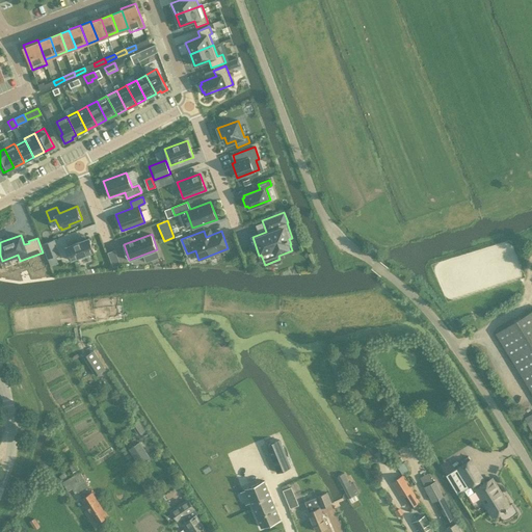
[(67,246),(68,249),(65,250),(70,260),(79,257),(80,259),(88,255),(87,253),(95,250),(89,238),(83,240),(81,236),(69,240),(71,245),(67,246)]
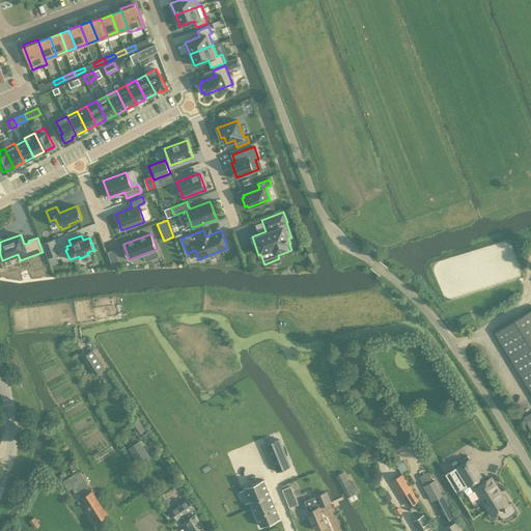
[(59,253),(54,240),(43,244),(48,258),(59,253)]
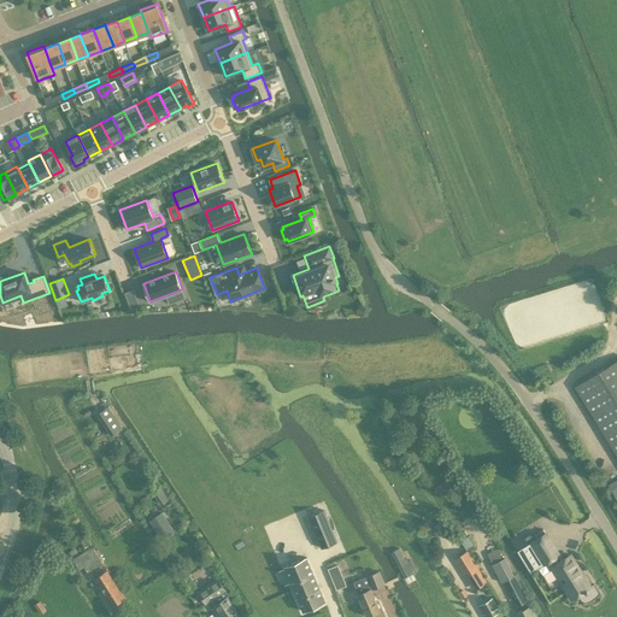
[(616,360),(575,387),(616,454),(616,480),(609,485),(616,499),(616,360)]
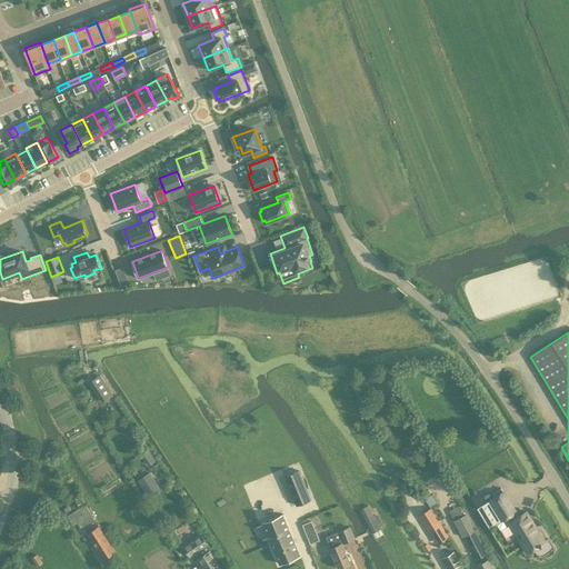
[(89,381),(102,402),(113,395),(100,375),(89,381)]
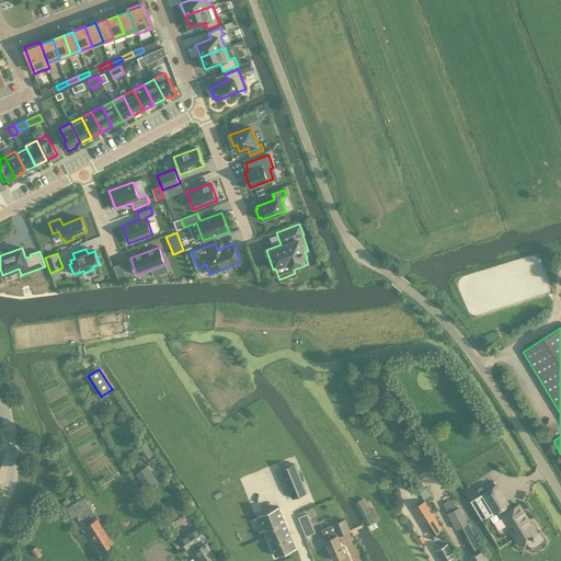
[(147,458),(153,454),(145,439),(137,444),(147,458)]
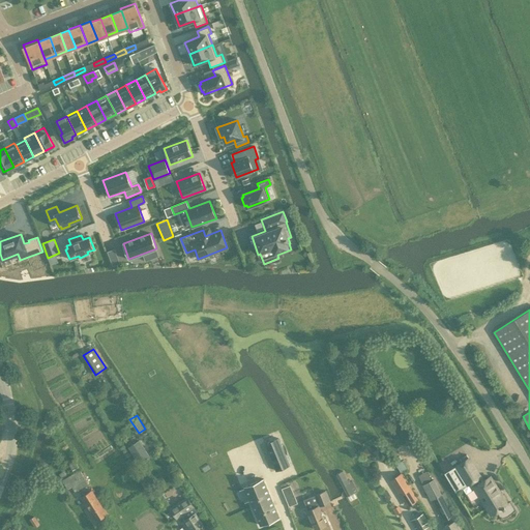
[(278,438),(265,444),(276,470),(290,465),(278,438)]
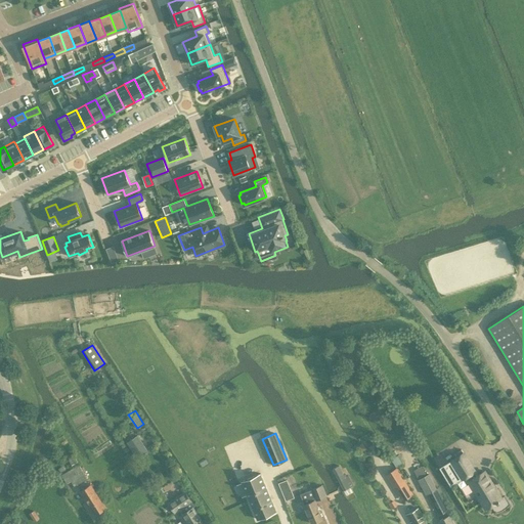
[(127,442),(137,457),(147,450),(138,435),(127,442)]
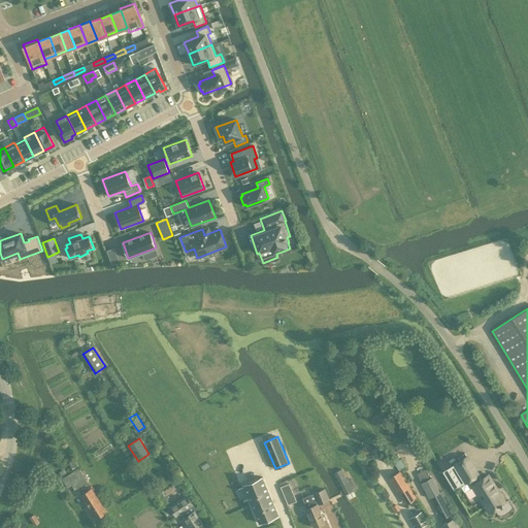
[(401,458),(398,454),(391,458),(393,462),(401,458)]
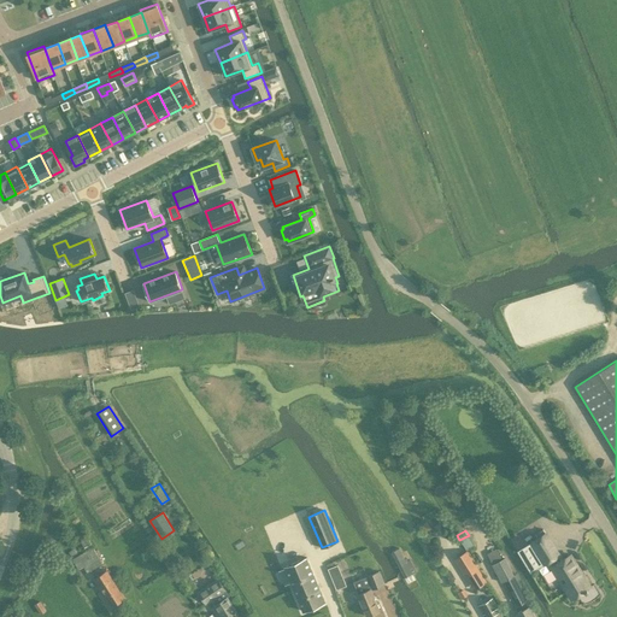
[(78,538),(83,547),(90,544),(86,534),(78,538)]
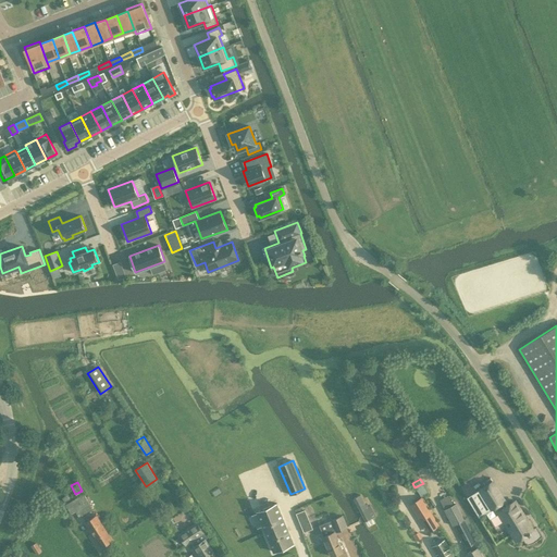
[(425,482),(416,489),(421,497),(431,492),(425,482)]
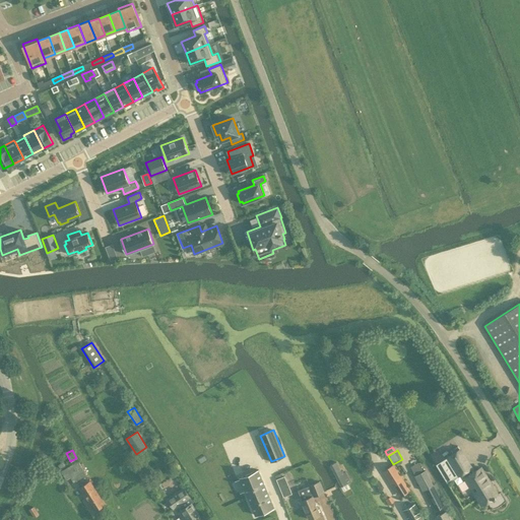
[(448,457),(459,475),(471,468),(460,450),(448,457)]
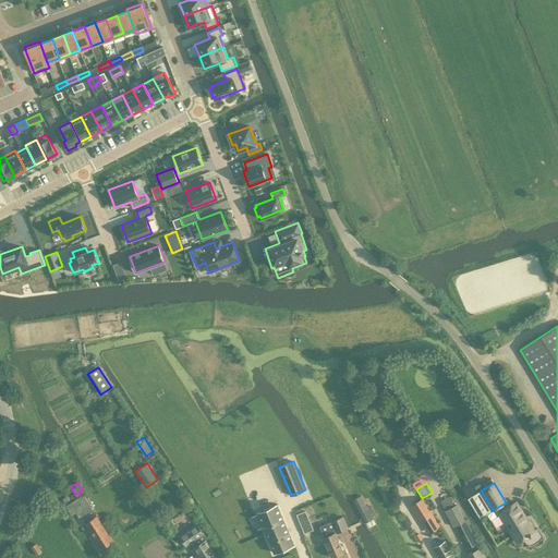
[(481,518),(493,510),(481,490),(469,498),(468,499),(480,519),(481,518)]
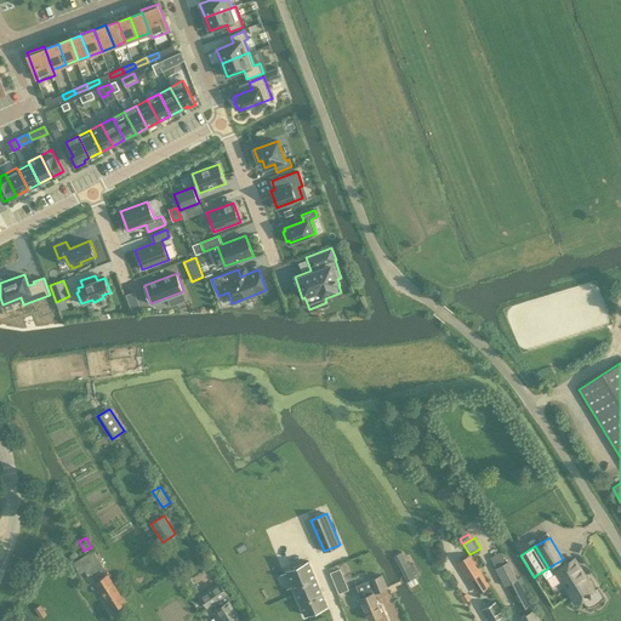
[(93,551),(73,563),(79,573),(84,570),(87,576),(103,567),(100,560),(93,551)]
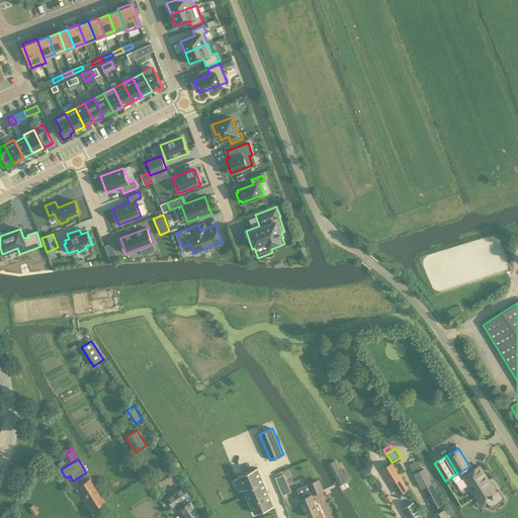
[(335,476),(342,471),(335,460),(329,463),(335,476)]
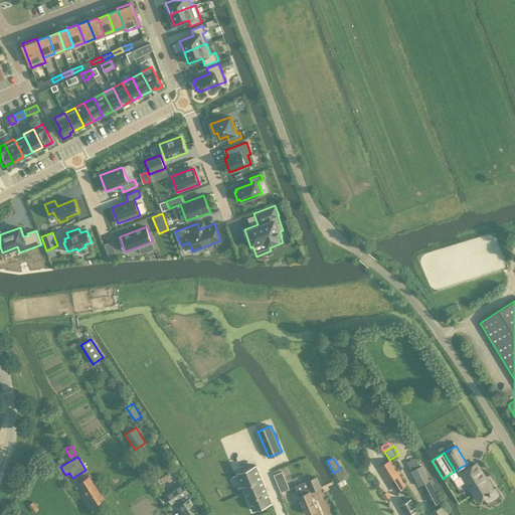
[(379,467),(395,493),(406,486),(390,460),(379,467)]
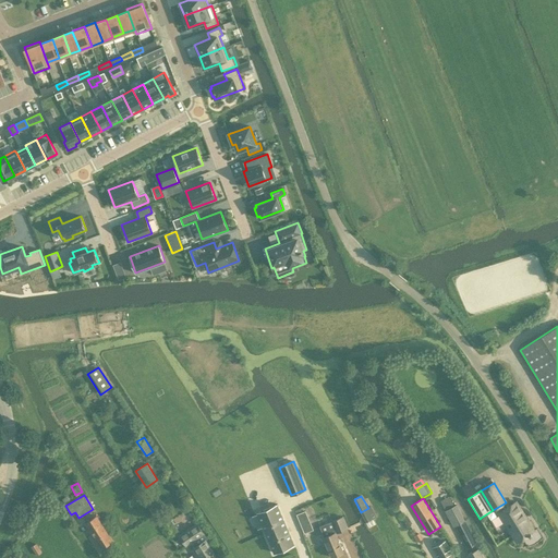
[(517,542),(534,531),(517,501),(499,512),(517,542)]
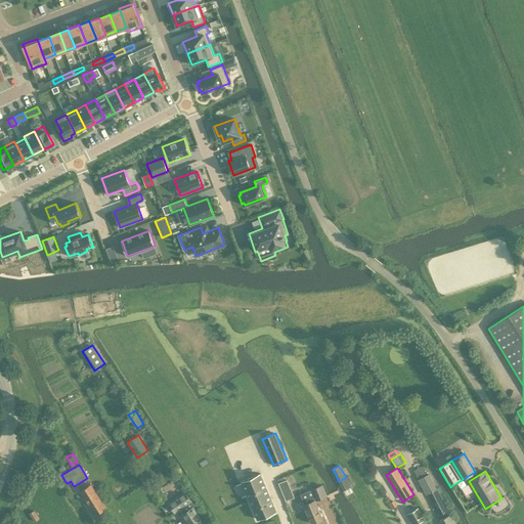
[(261,473),(242,481),(258,519),(276,511),(261,473)]
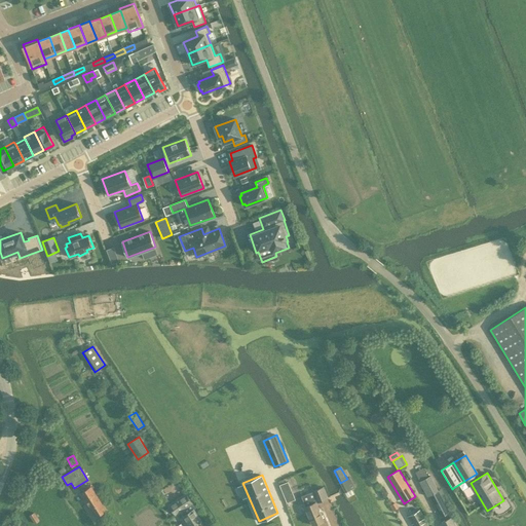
[(430,477),(420,482),(427,496),(429,495),(441,517),(449,513),(448,510),(448,509),(441,495),(444,494),(441,489),(439,490),(430,477)]
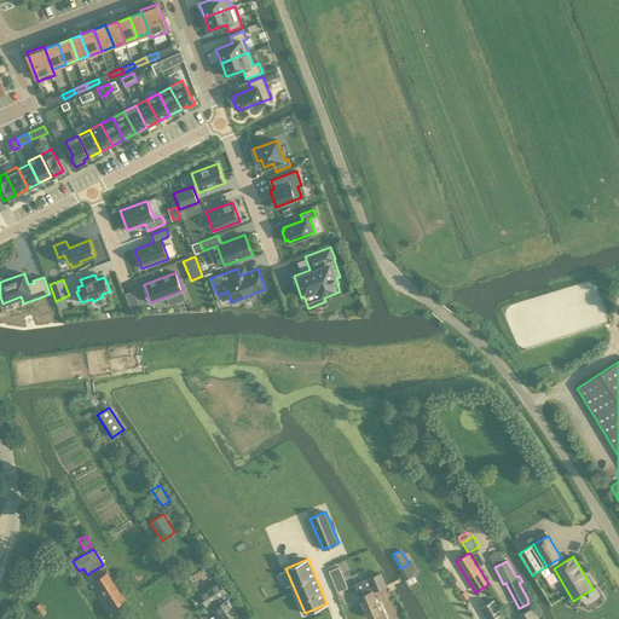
[(406,579),(418,573),(412,562),(409,563),(400,568),(406,579)]
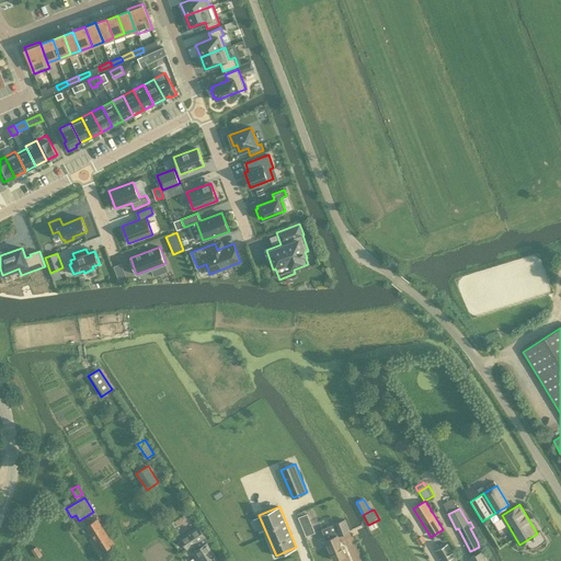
[(298,517),(302,528),(311,524),(307,513),(305,515),(298,517)]
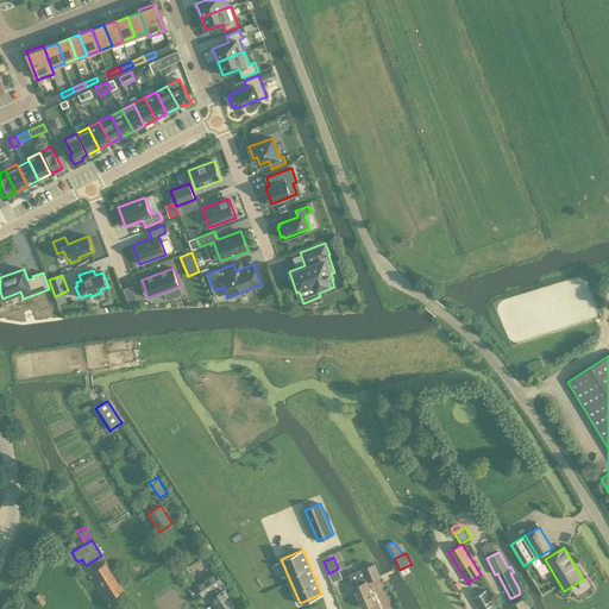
[(439,566),(444,575),(450,571),(445,563),(439,566)]
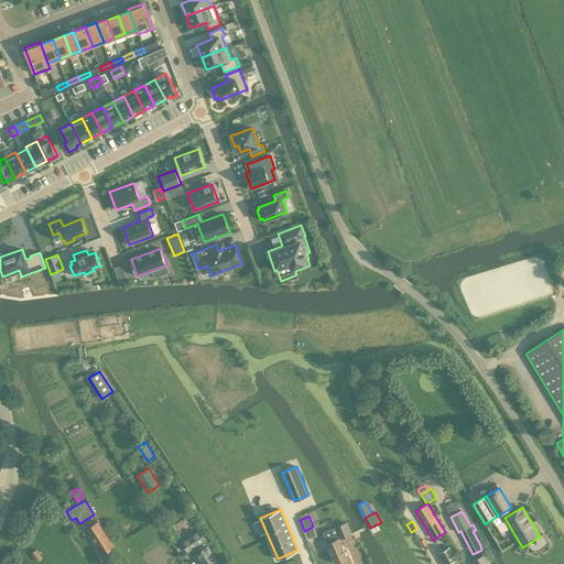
[(102,554),(114,546),(98,522),(87,529),(102,554)]
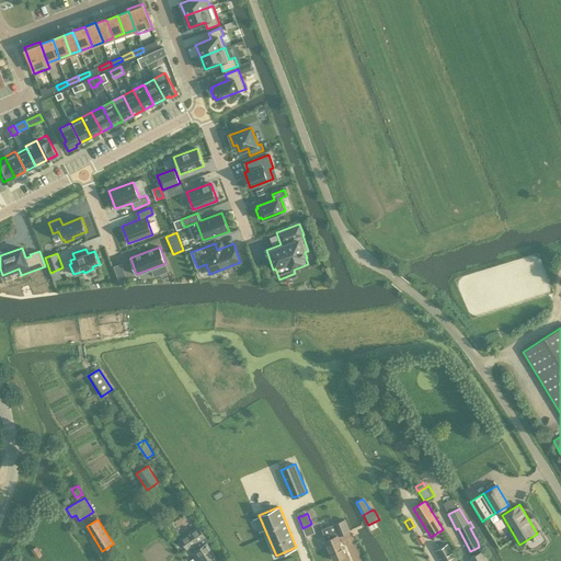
[(345,519),(321,529),(327,540),(325,540),(335,560),(346,556),(338,536),(350,530),(345,519)]
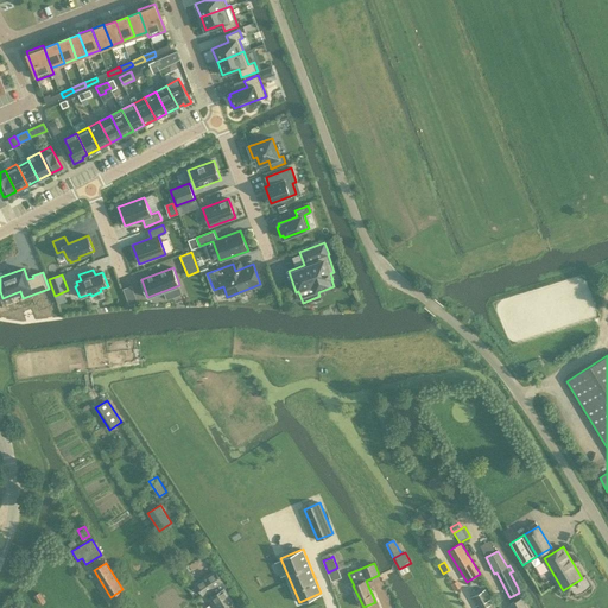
[(185,565),(181,569),(190,583),(195,580),(185,565)]
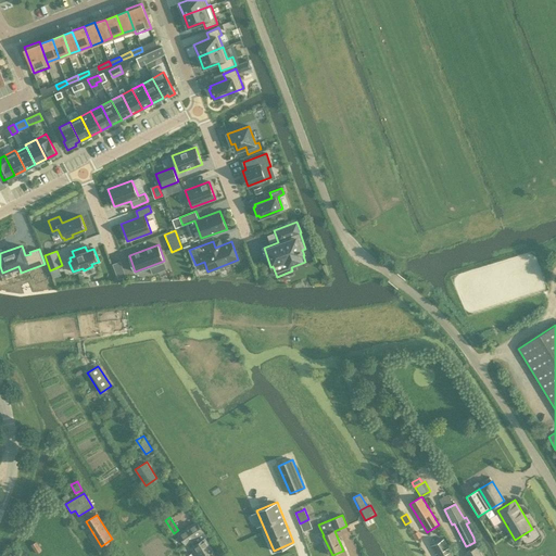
[(201,555),(216,555),(205,538),(206,536),(197,522),(179,534),(186,544),(191,541),(194,544),(201,555)]
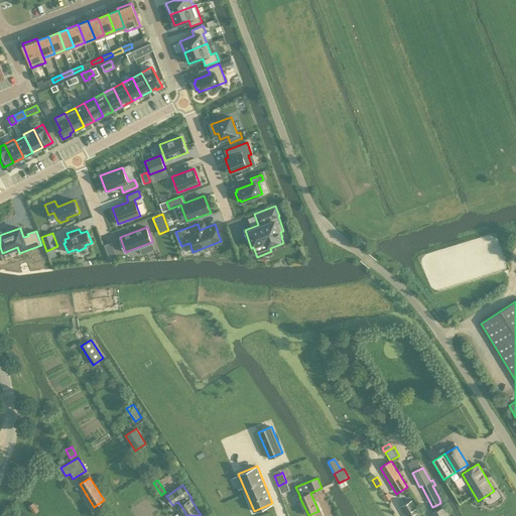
[(383,496),(386,501),(391,498),(388,493),(383,496)]
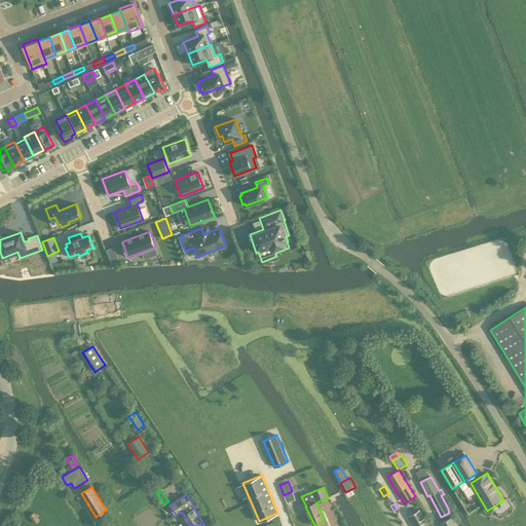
[(429,525),(420,510),(408,517),(412,524),(414,523),(415,525),(429,525)]
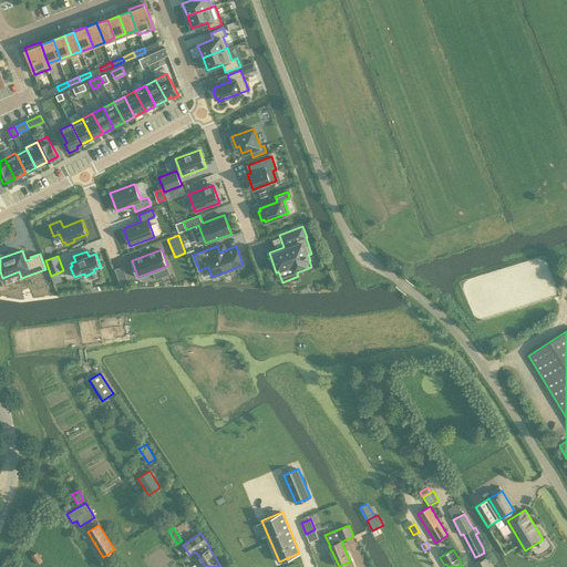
[(37,553),(31,556),(38,565),(42,562),(37,553)]
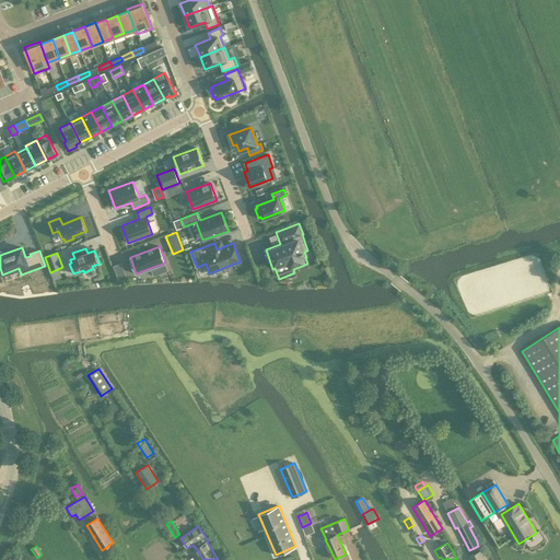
[(467,552),(470,559),(486,559),(478,546),(469,550),(467,552)]
